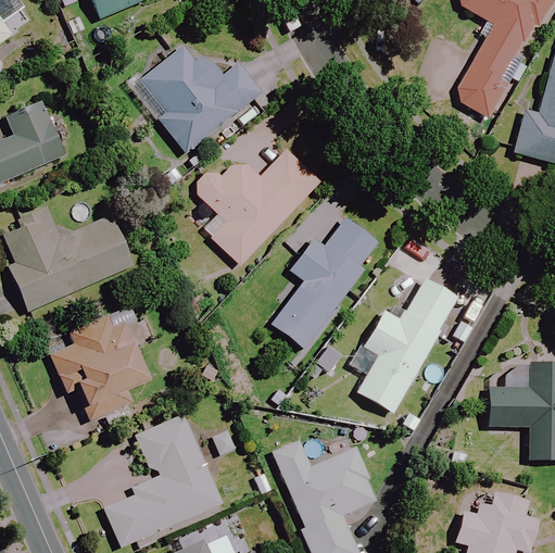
[(91,0),(100,17),(143,0),(91,0)]
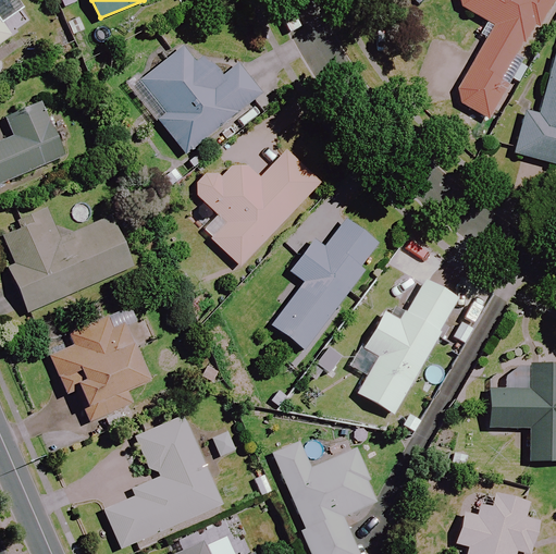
[(456,0),(455,2),(494,23),(454,99),(494,121),(514,85),(502,78),(532,22),(541,26),(554,0),(456,0)]
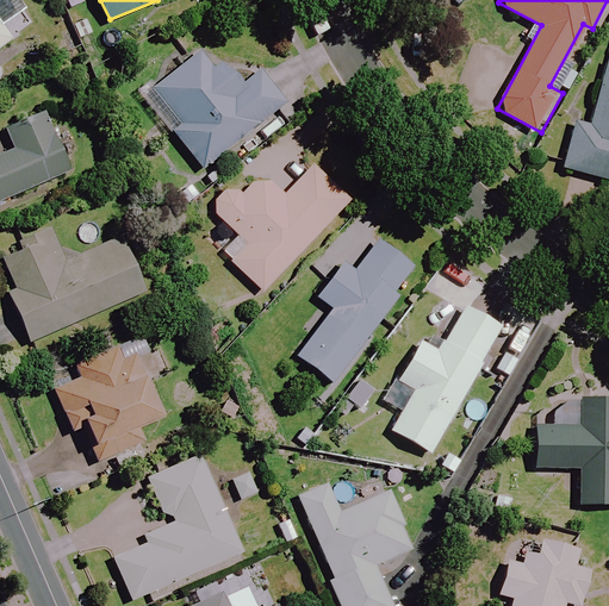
[(0,47),(13,38),(0,19),(0,47)]
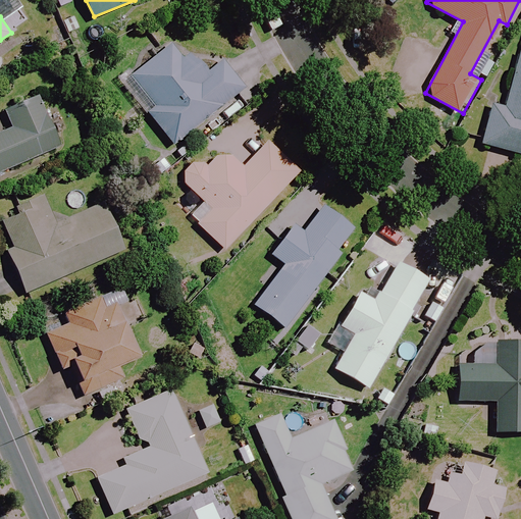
[(185,59),(170,42),(139,69),(134,63),(117,76),(175,144),(245,85),(223,59),(211,70),(194,50),(185,59)]
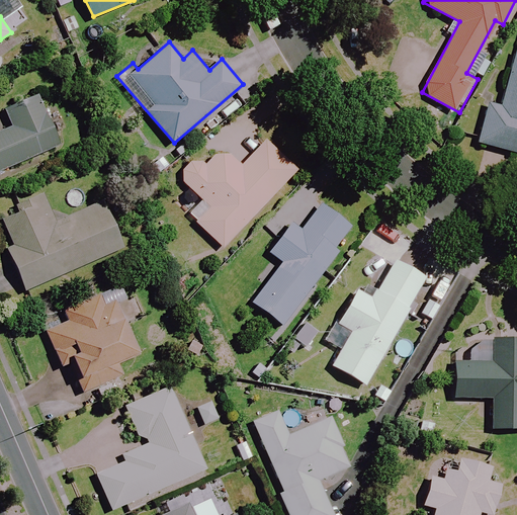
[(516,52),(502,105),(490,102),(480,142),(516,152),(516,52)]
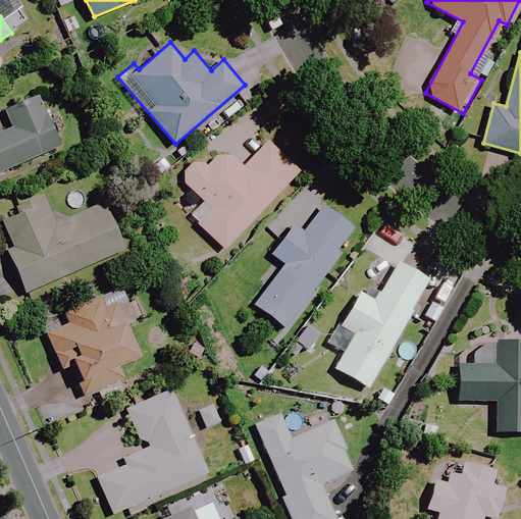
[(0,171),(59,145),(38,97),(5,111),(13,130),(0,135),(0,171)]
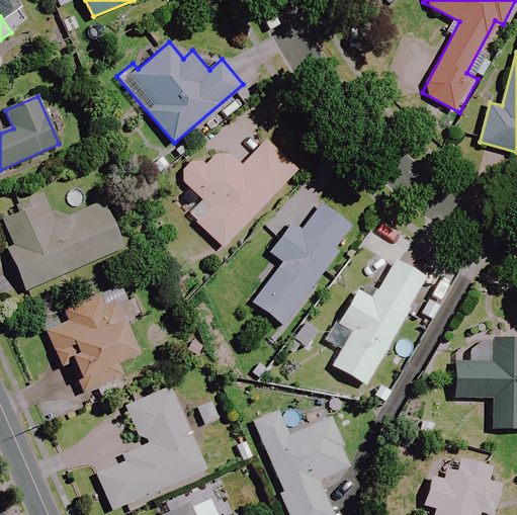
[(296,169),(266,140),(242,166),(223,147),(206,164),(198,156),(179,176),(210,205),(196,221),(223,247),(296,169)]
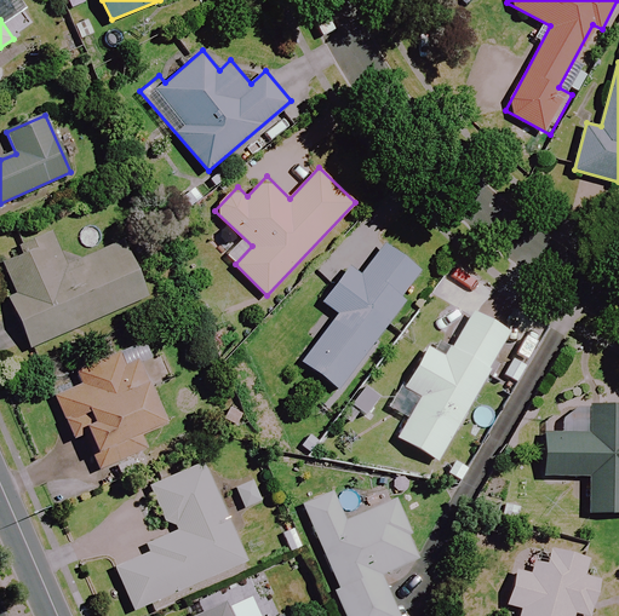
[(67,264),(52,231),(29,241),(34,251),(5,263),(16,289),(7,293),(30,346),(150,294),(127,239),(67,264)]
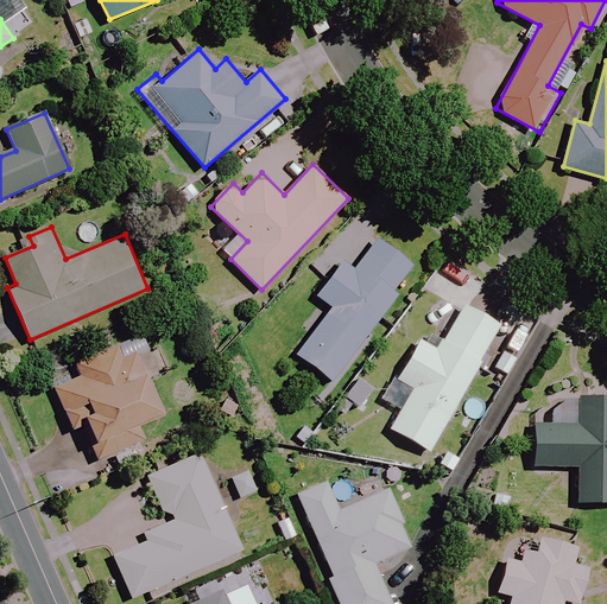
[(411,265),(375,239),(355,267),(345,259),(317,294),(333,306),(297,354),(332,380),(396,294),(391,291),(411,265)]
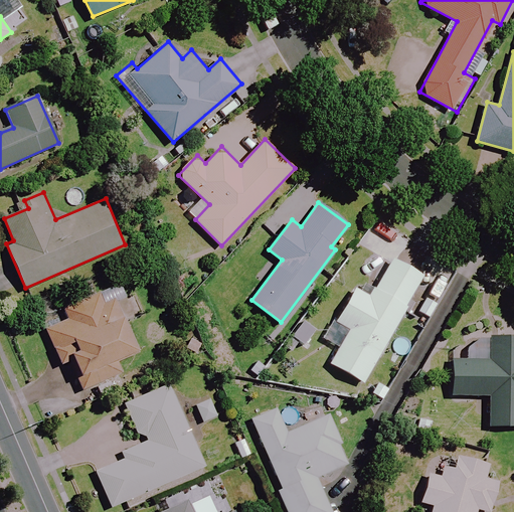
[(423,275),(392,258),(371,297),(355,288),(337,321),(350,328),(330,363),(363,382),(423,275)]
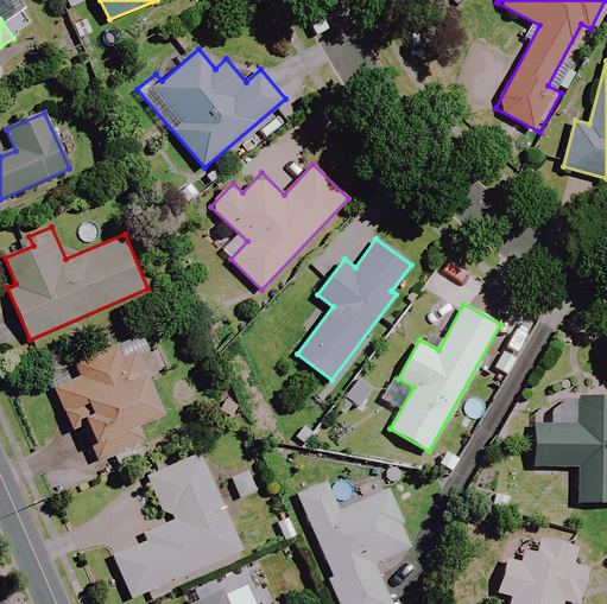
[(122,357),(118,347),(78,363),(83,375),(56,387),(73,428),(86,424),(100,457),(145,438),(139,424),(163,414),(137,351),(122,357)]
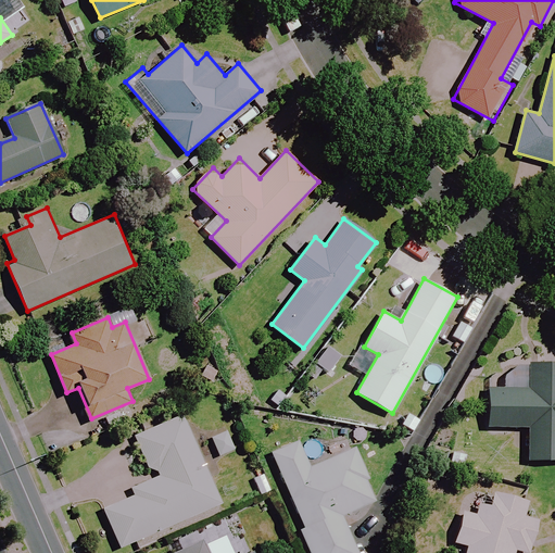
[(466,341),(475,324),(462,317),(452,335),(466,341)]
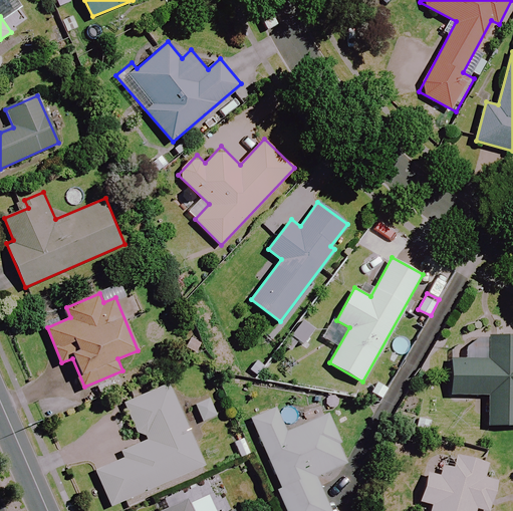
[(512,336),(468,335),(467,359),(452,358),(451,393),(490,394),(490,425),(512,425),(512,336)]
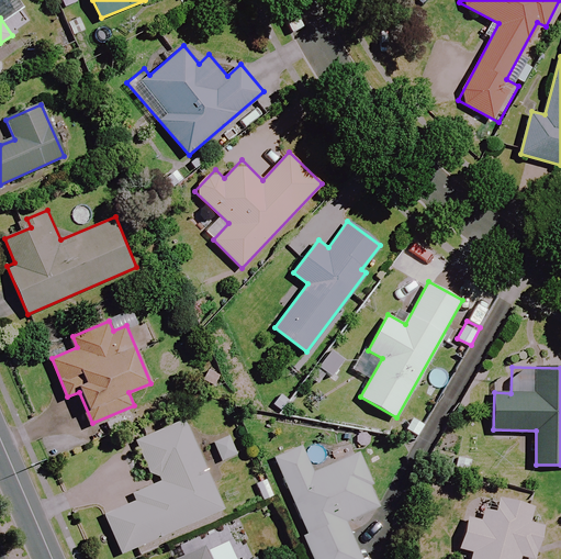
[(224,507),(186,420),(137,440),(156,483),(136,492),(139,499),(105,514),(122,552),(224,507)]
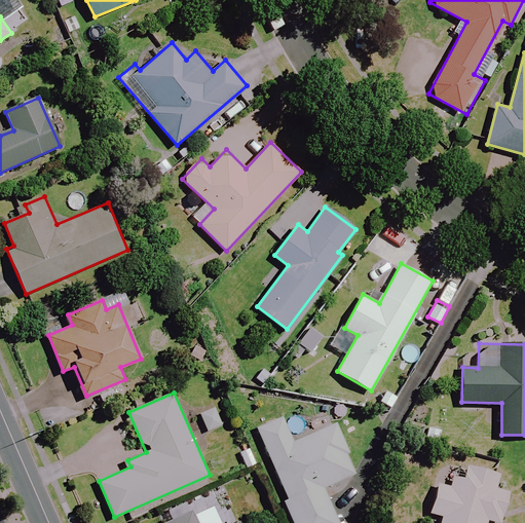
[(222,423),(216,406),(200,412),(208,428),(222,423)]
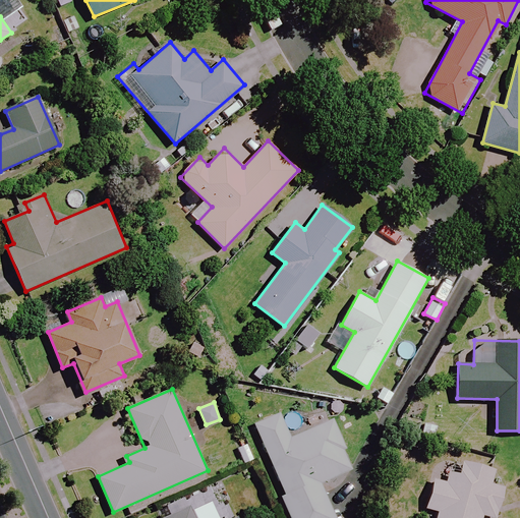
[(290,437),(280,411),(254,422),(284,492),(282,494),(291,517),(336,517),(321,481),(352,468),(332,419),(290,437)]
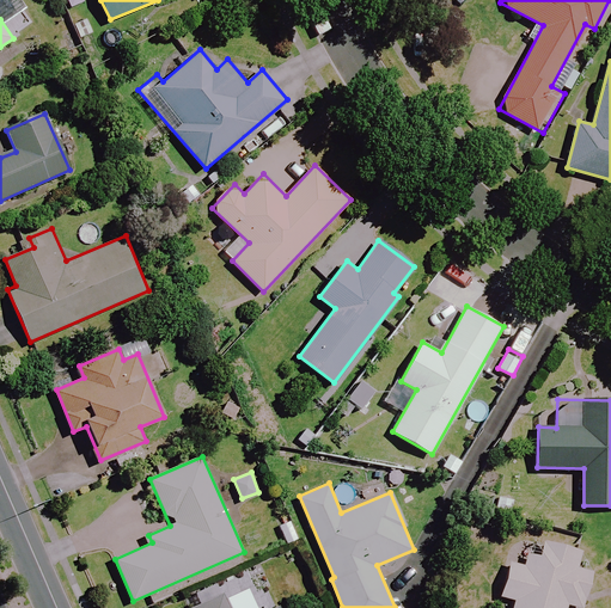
[(544,540),(536,567),(511,560),(501,595),(515,599),(512,607),(566,607),(568,602),(584,607),(593,571),(578,567),(582,551),(544,540)]
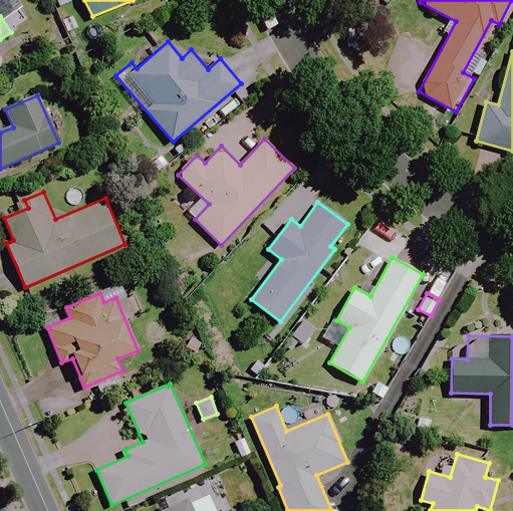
[(231,510),(192,510),(187,499),(159,510),(233,510),(234,510),(231,510)]
